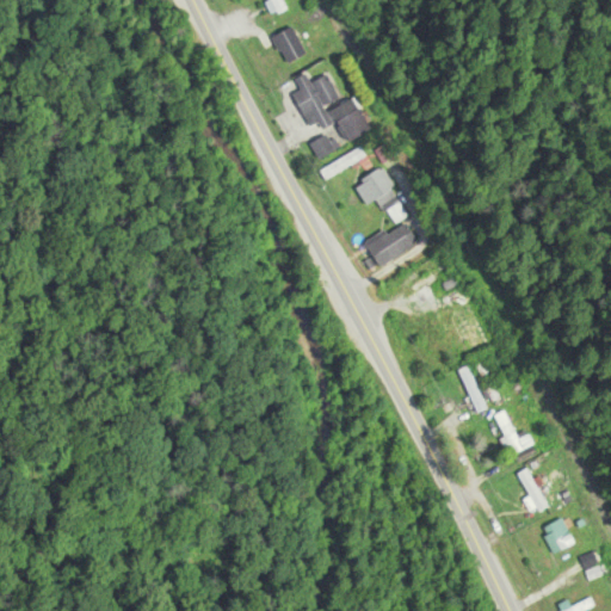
[(289,10),(283,0),(271,0),(278,14),(289,10)]
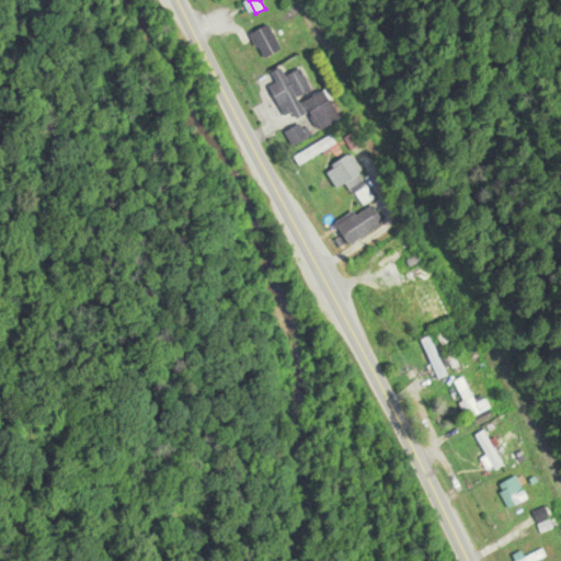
[(251,35),(265,59),(283,49),(267,25),(251,35)]
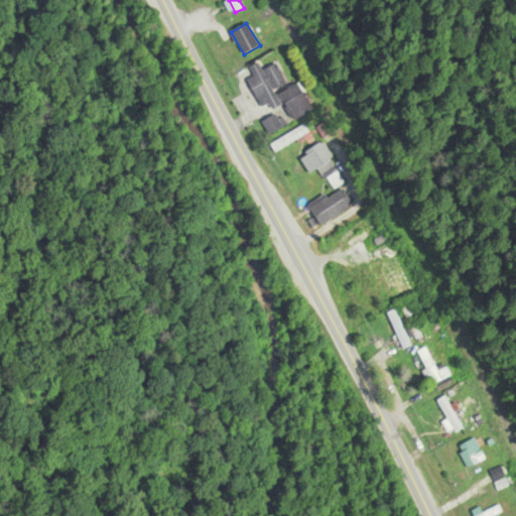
[(314,110),(298,83),(289,88),(276,65),(264,71),(259,61),(250,67),(256,77),(247,82),(257,99),(264,94),(274,110),(285,104),(295,121),(314,110)]
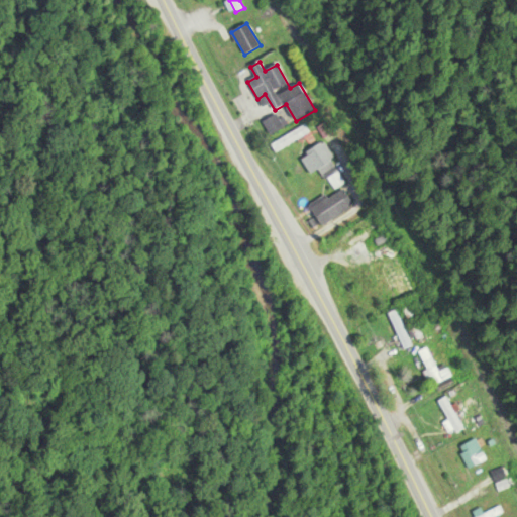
[(272,136),(286,127),(278,114),(264,123),(272,136)]
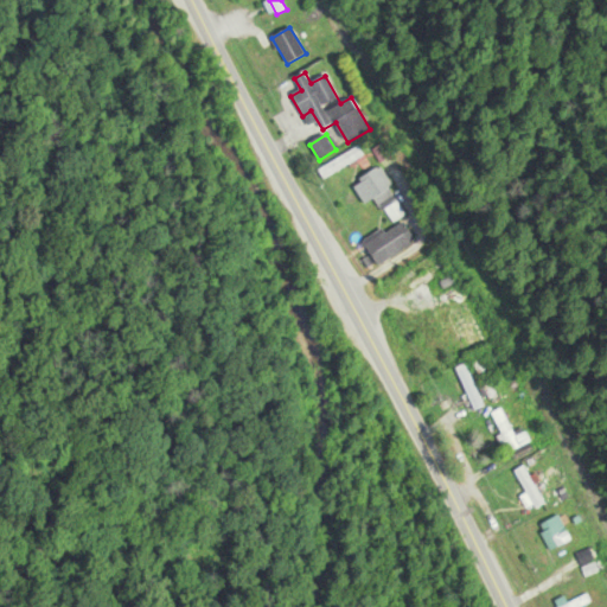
[(391,189),(379,168),(353,184),(365,204),(391,189)]
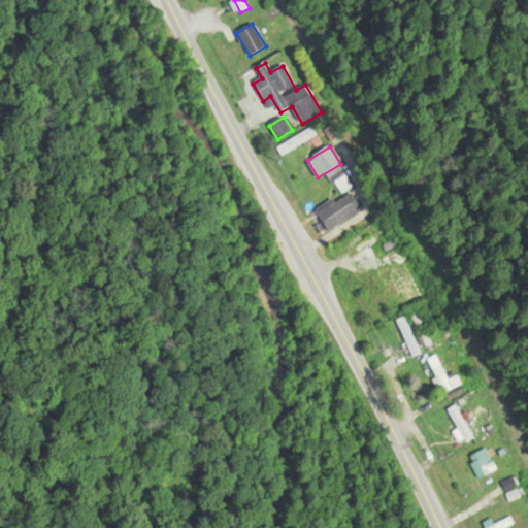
[(331,232),(362,209),(349,191),(318,213),(331,232)]
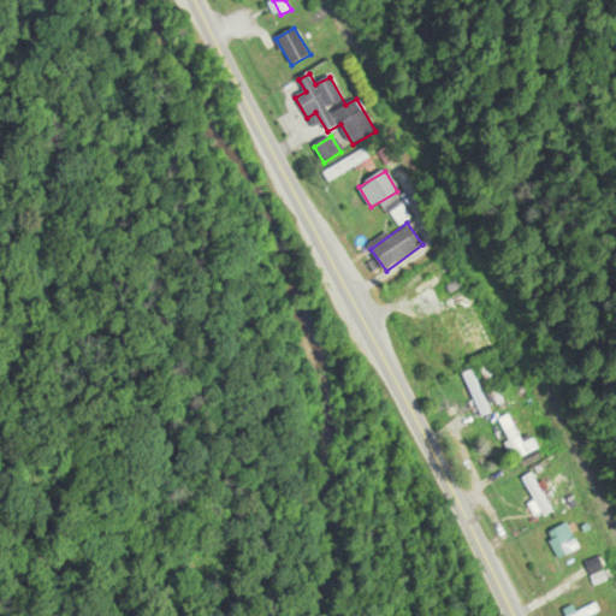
[(460,314),(471,354),(491,348),(479,308),(460,314)]
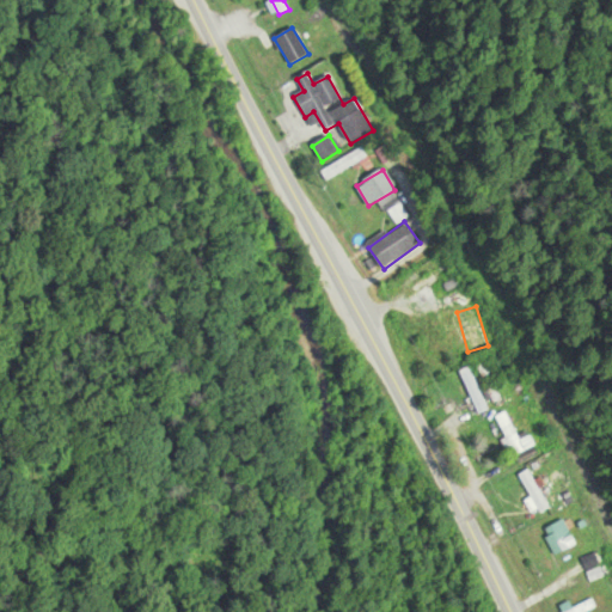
[(530,436),(520,441),(506,412),(497,417),(515,456),(534,446),(530,436)]
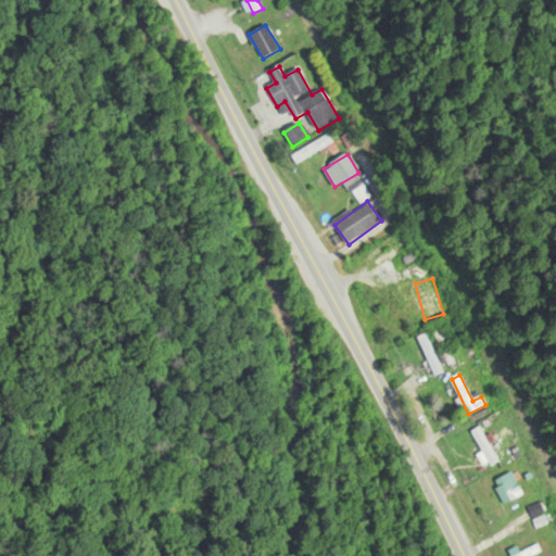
[(472,432),(491,467),(501,462),(481,427),(472,432)]
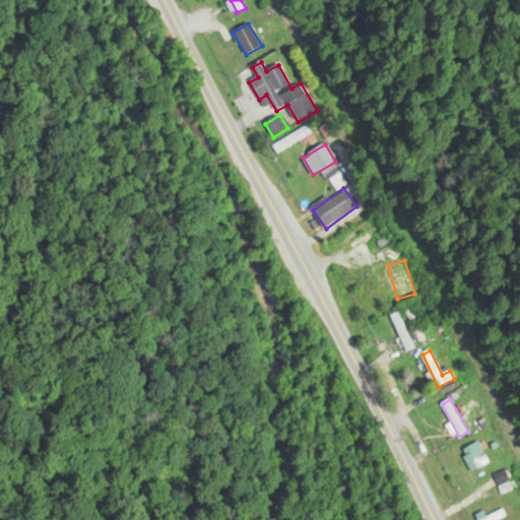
[(463,448),(469,470),(488,465),(481,444),(463,448)]
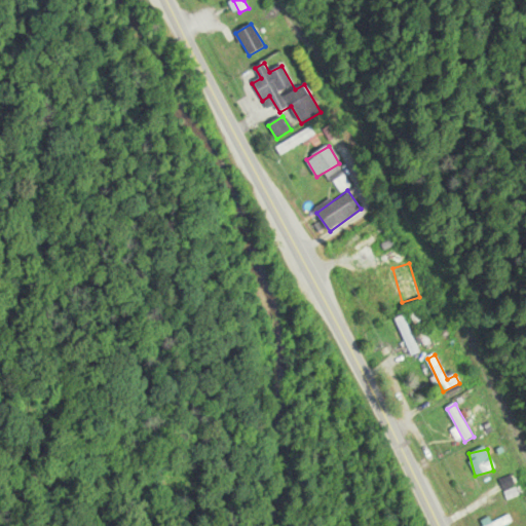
[(502,525),(512,521),(509,515),(487,525),(502,525)]
